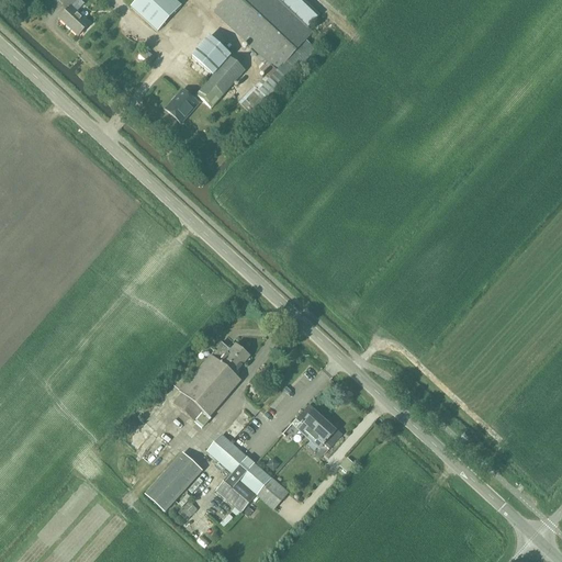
[(57,0),(57,1),(63,6),(68,11),(59,20),(78,37),(89,24),(71,8),(77,0),(57,0)]
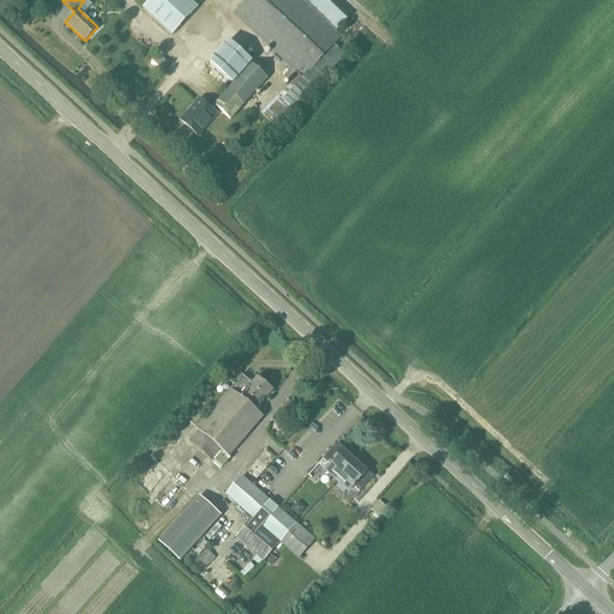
[(150,0),(143,8),(172,36),(198,7),(190,0),(150,0)]
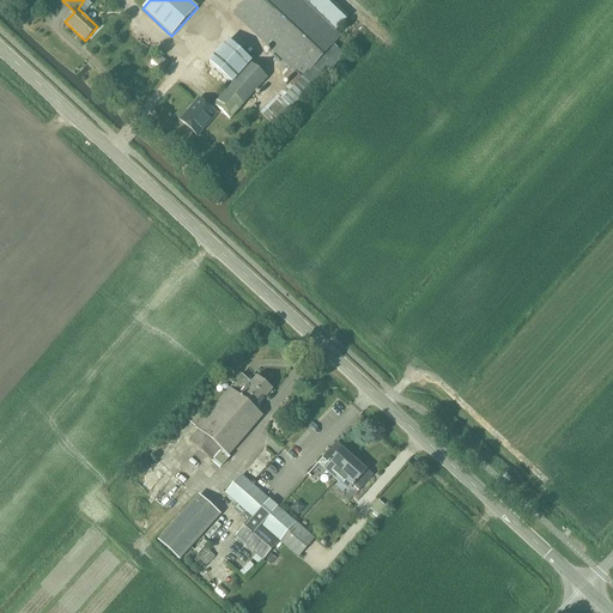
[(329,0),(246,0),(234,13),(302,78),(283,99),(278,95),(261,111),(280,129),(297,113),(295,110),(346,56),(334,44),(341,36),(335,31),(350,18),(329,0)]
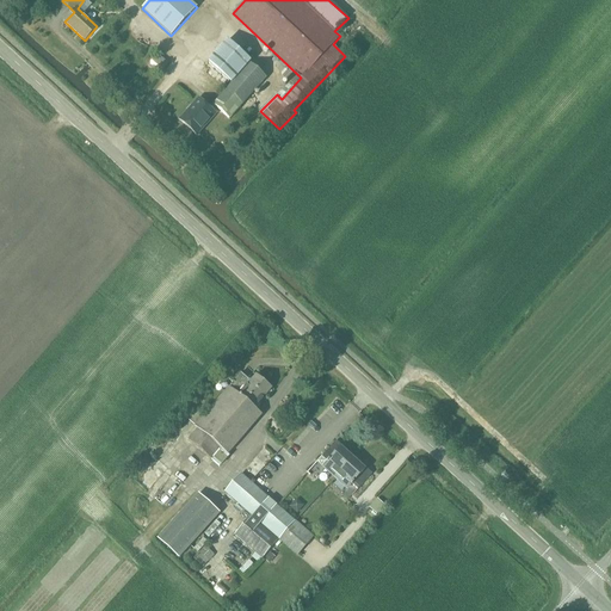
[(228,41),(208,63),(229,81),(232,84),(213,105),(229,119),(266,79),(250,63),(251,62),(228,41)]
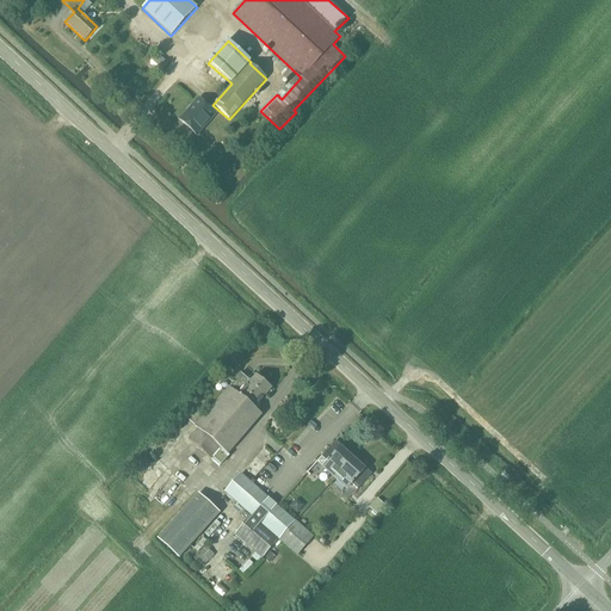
[(159,74),(168,62),(158,54),(148,66),(159,74)]
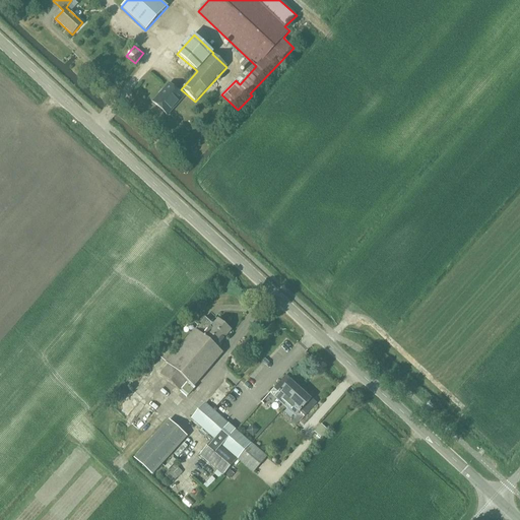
[(184,98),(169,84),(152,103),(168,116),(184,98)]
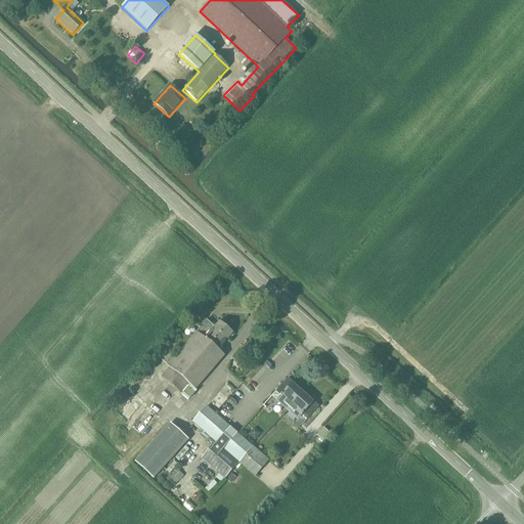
[(218,351),(232,334),(219,322),(214,329),(206,321),(200,329),(201,329),(197,334),(195,333),(167,366),(169,368),(161,378),(181,394),(188,386),(195,391),(224,356),(218,351)]
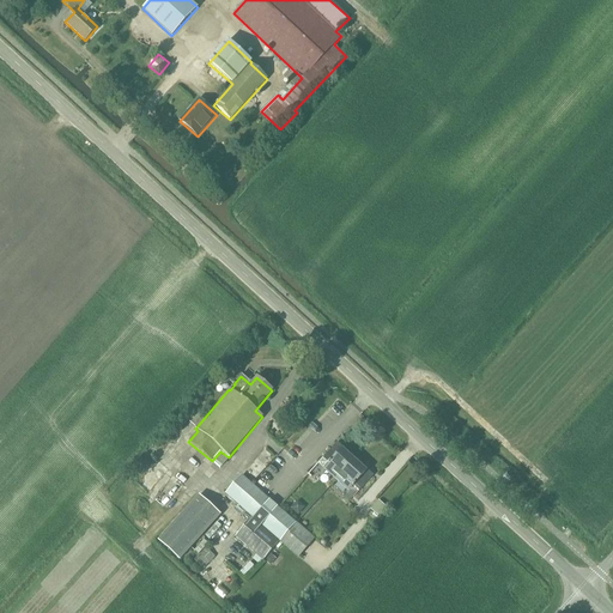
[(341,473),(352,461),(345,453),(346,451),(344,449),(341,450),(335,444),(322,459),(328,465),(326,468),(337,478),(341,473)]
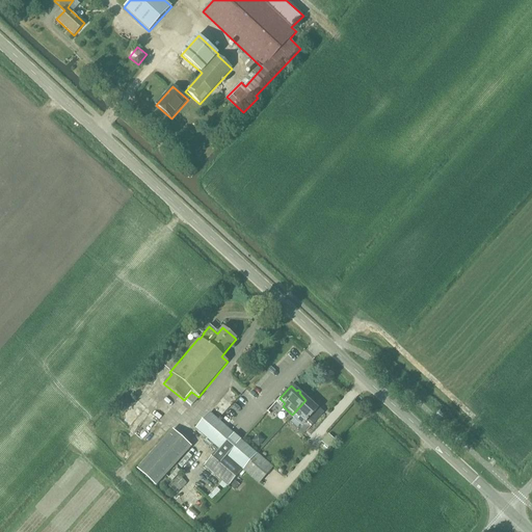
[(296,410),(292,415),(303,425),(306,422),(311,427),(322,415),(317,409),(318,408),(316,406),(315,407),(306,400),(296,410)]
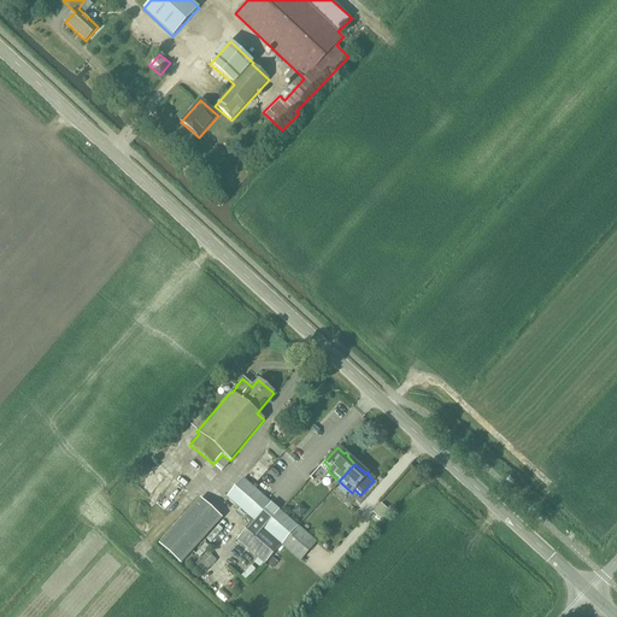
[(272,558),(282,545),(298,527),(292,521),(256,491),(244,479),(227,498),(254,521),(236,540),(258,559),(264,564),(265,565),(266,564),(272,558)]
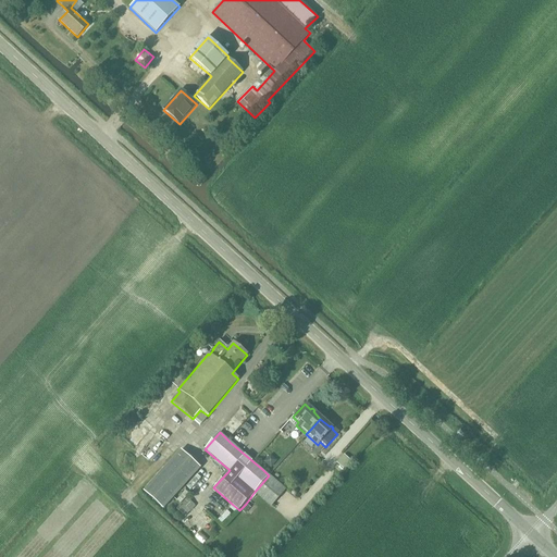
[(144,492),(163,509),(199,469),(181,450),(144,492)]
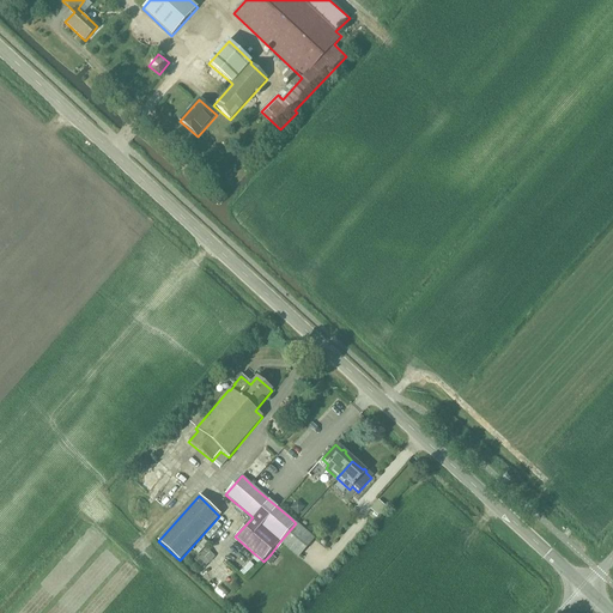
[(368,513),(377,521),(386,511),(376,503),(368,513)]
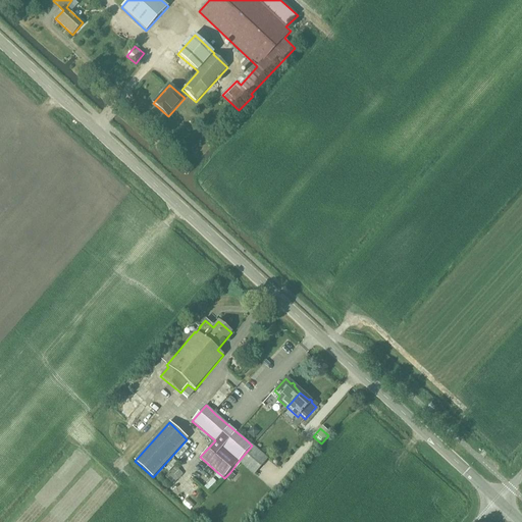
[(268,460),(252,446),(239,461),(254,475),(268,460)]
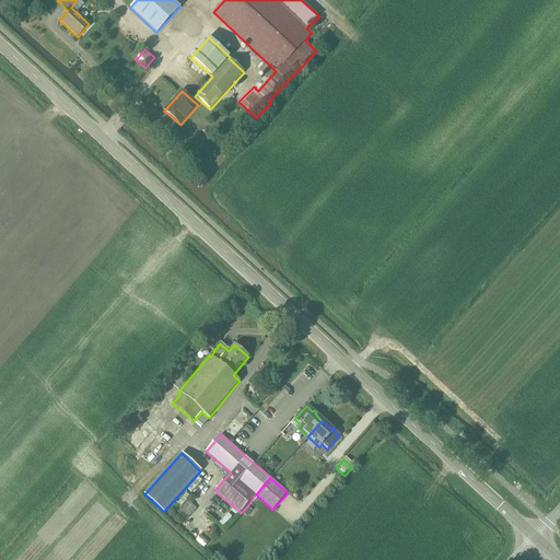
[(187,501),(183,506),(191,514),(196,509),(187,501)]
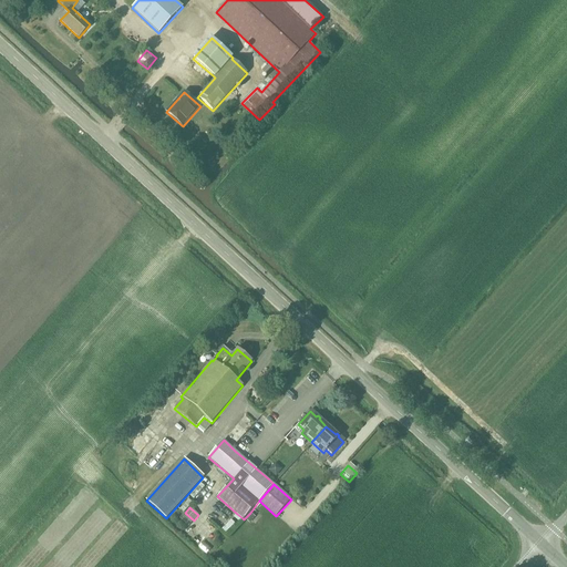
[(250,513),(245,518),(249,523),(255,517),(250,513)]
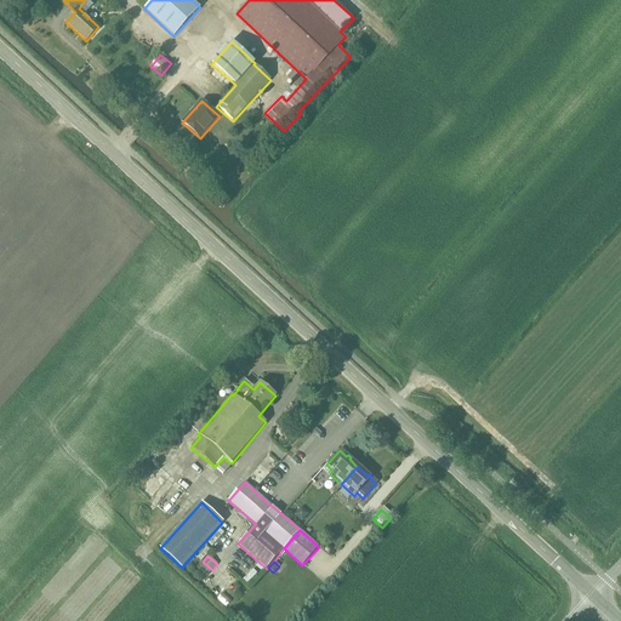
[(260,563),(256,568),(262,573),(266,568),(260,563)]
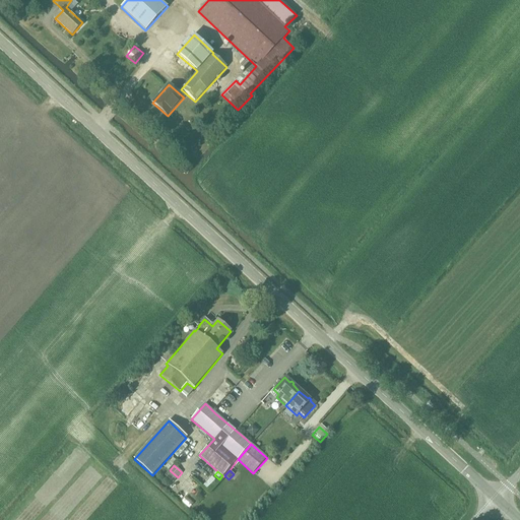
[(186,498),(182,502),(189,508),(193,504),(186,498)]
